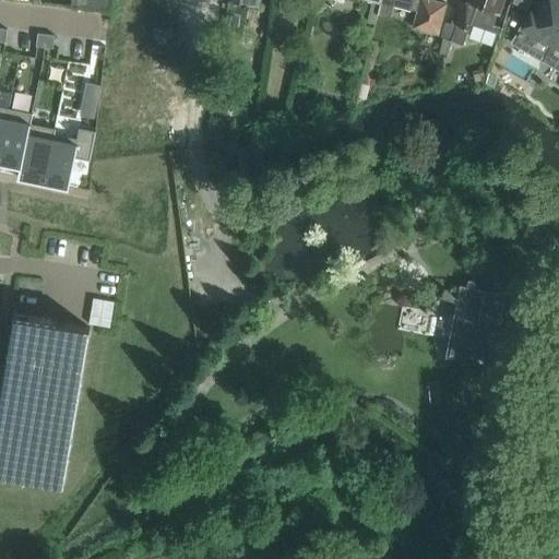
[(378,14),(381,0),(367,0),(372,1),(367,22),(376,23),(378,14)]
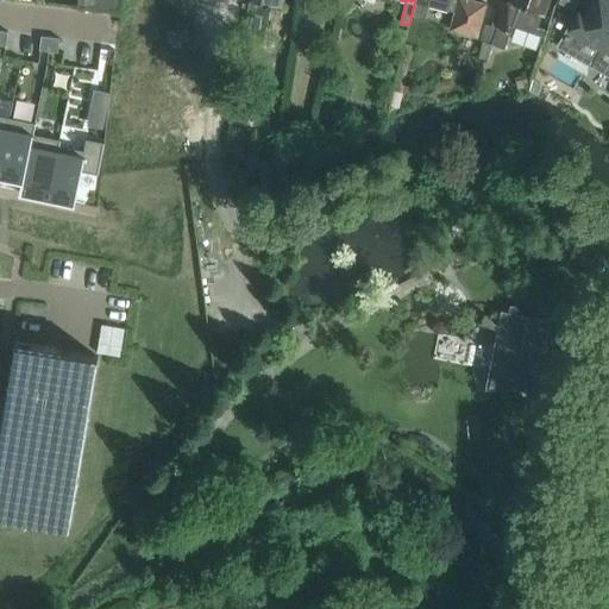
[(415,0),(415,1),(428,5),(456,11),(451,30),(478,37),(482,27),(488,4),(472,0),(415,0)]
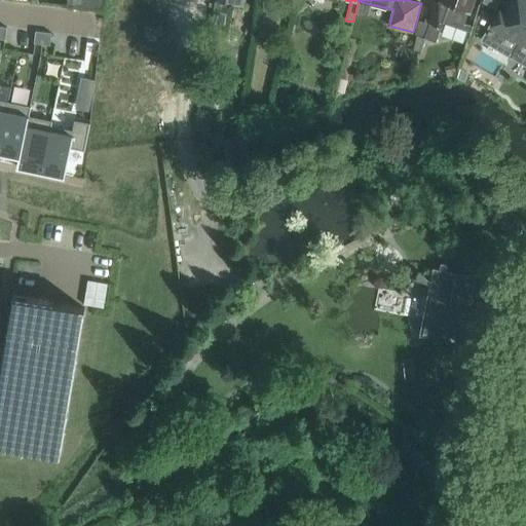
[(419,20),(414,35),(427,38),(436,41),(439,34),(442,22),(463,29),(465,23),(468,12),(473,0),(429,0),(430,23),(419,20)]
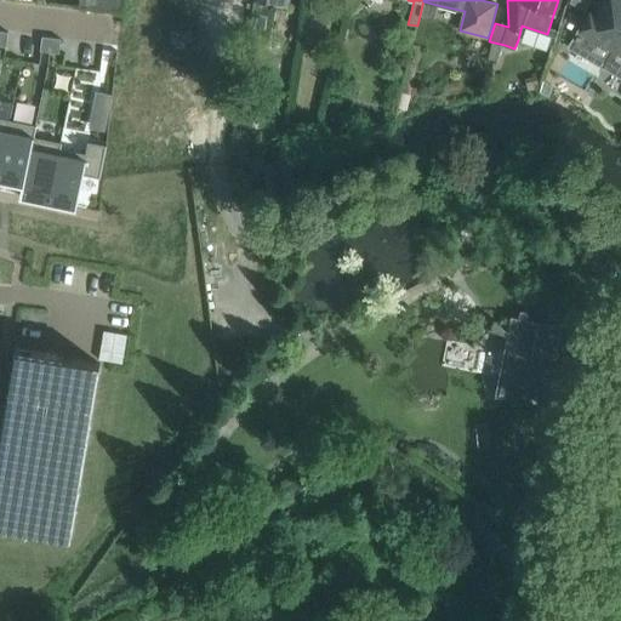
[(581,28),(571,46),(603,66),(620,75),(620,0),(604,0),(596,15),(591,12),(581,28)]
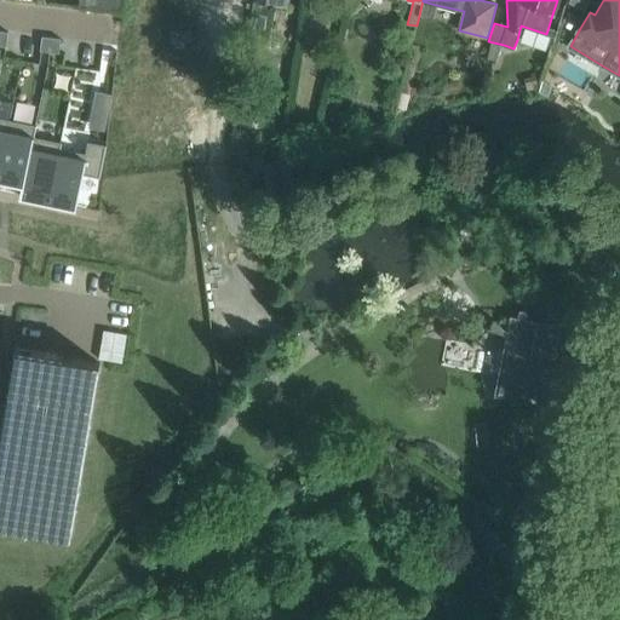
[(42,36),(40,51),(50,52),(52,38),(42,36)]
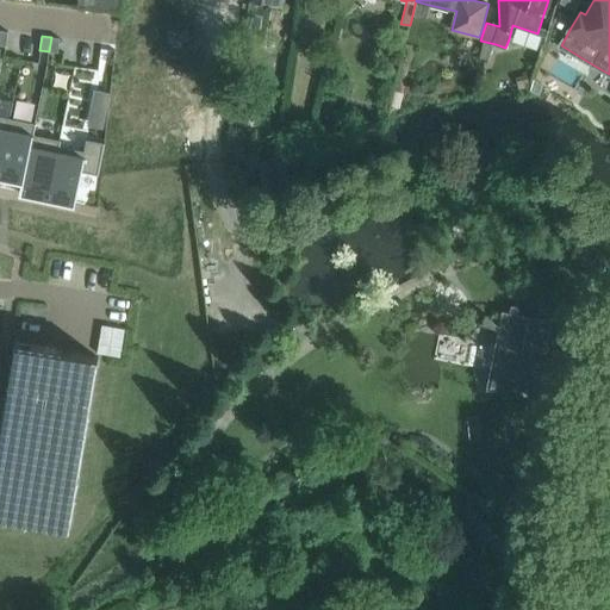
[(51,37),(49,51),(58,53),(60,38),(51,37)]
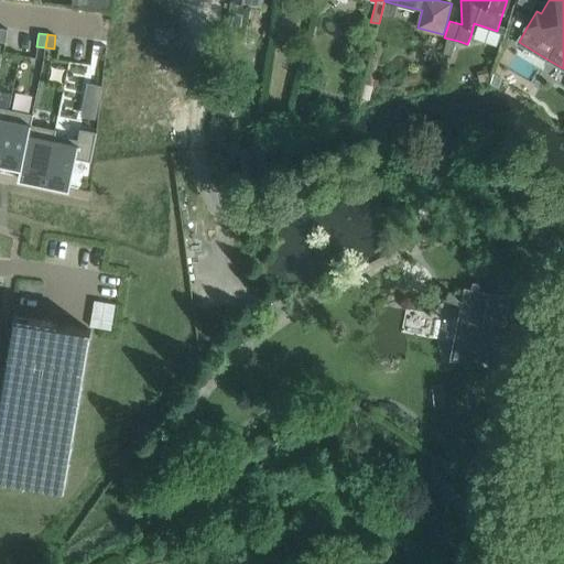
[(87,83),(85,97),(99,100),(102,86),(87,83)]
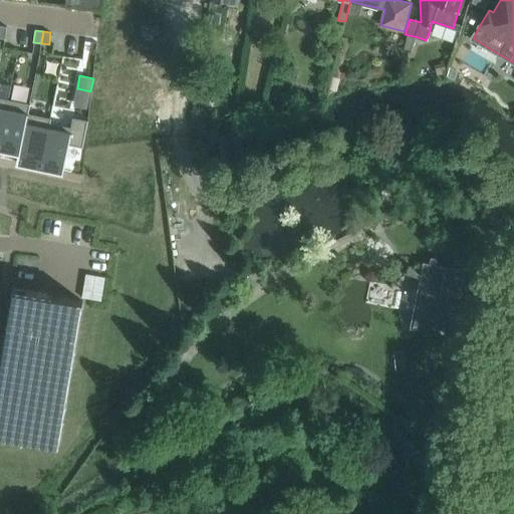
[(0,96),(0,138),(8,99),(0,96)]
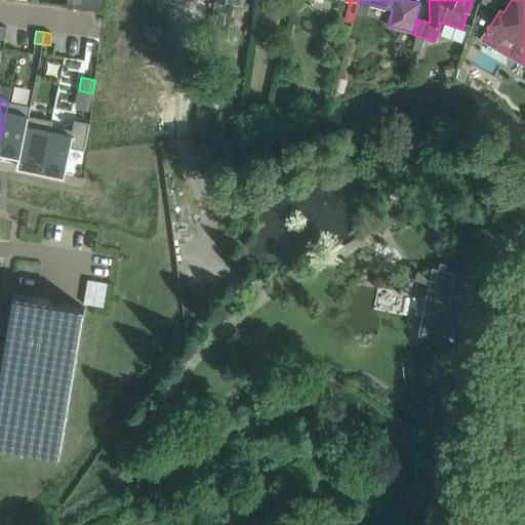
[(8,102),(0,140),(0,151),(19,156),(17,165),(31,106),(8,102)]
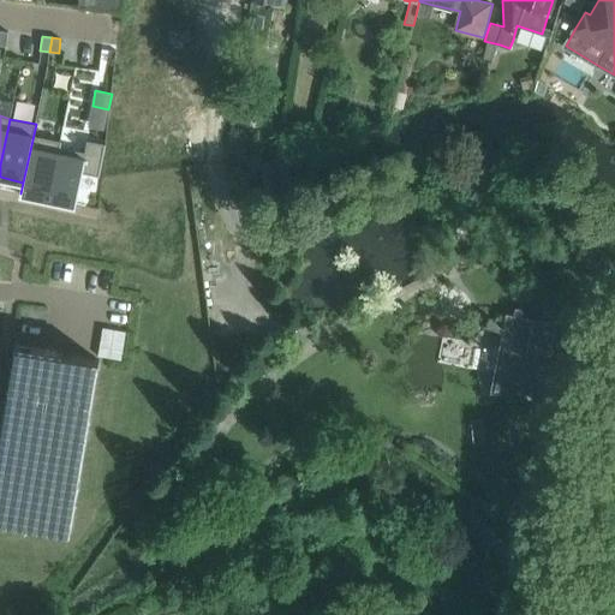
[(36,124),(21,193),(48,199),(60,141),(34,136),(36,124)]
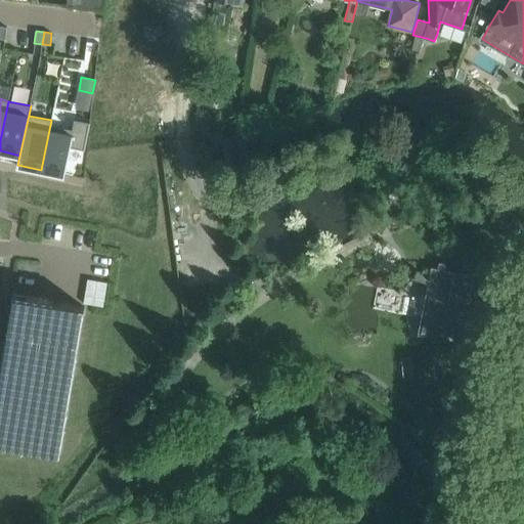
[(51,120),(41,170),(64,175),(71,147),(84,150),(90,123),(75,120),(73,129),(51,125),(52,120),(51,120)]
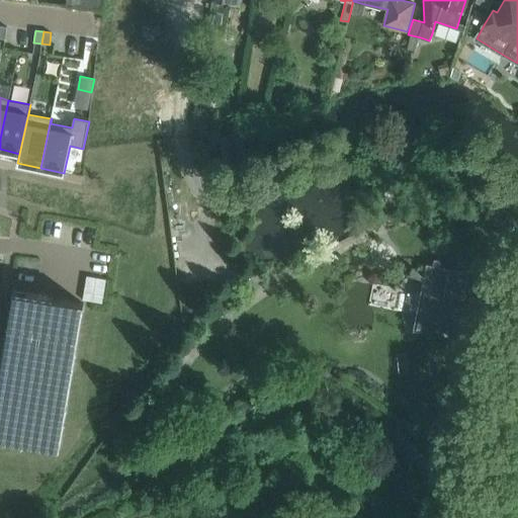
[(517,304),(509,301),(485,295),(489,276),(426,264),(426,265),(429,266),(427,277),(422,274),(416,270),(412,267),(410,274),(426,280),(416,327),(477,328),(476,334),(477,334),(483,305),(517,311),(517,304)]
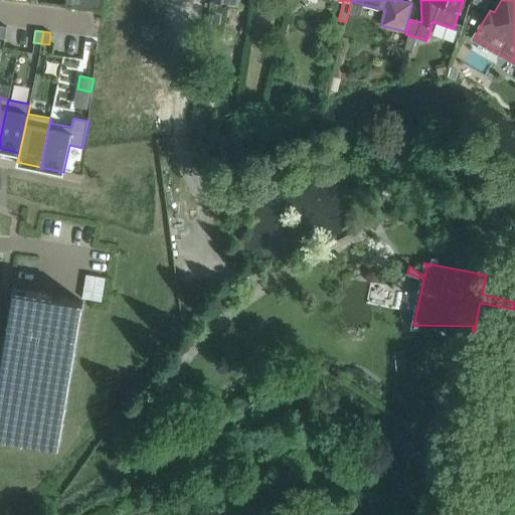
[(87,275),(81,298),(83,298),(94,300),(102,302),(106,278),(88,275),(87,275)]
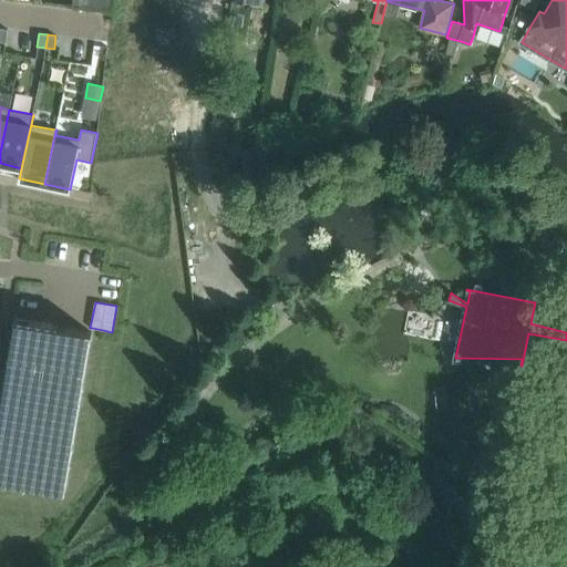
[(14,317),(0,403),(0,478),(65,490),(91,332),(58,326),(58,323),(14,317)]
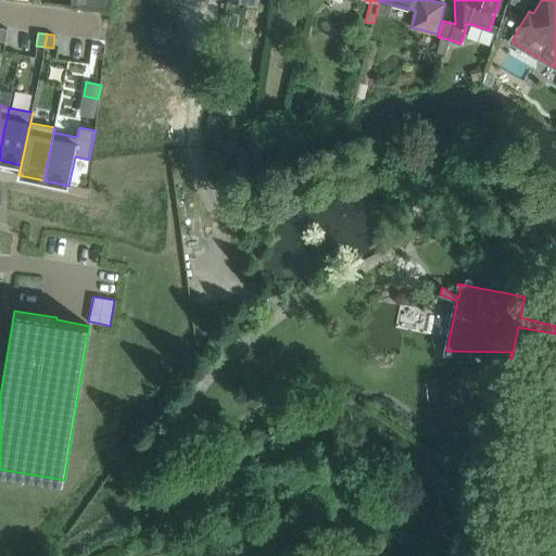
[(447,371),(427,374),(430,397),(450,395),(447,371)]
